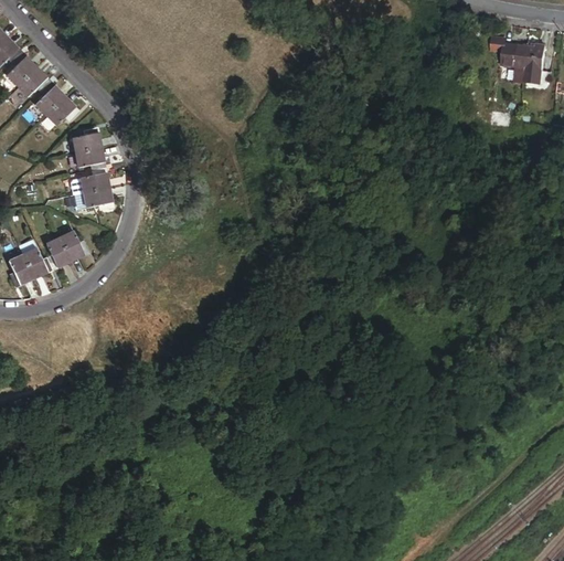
[(506,44),(507,36),(507,32),(495,30),(492,43),(506,44)]
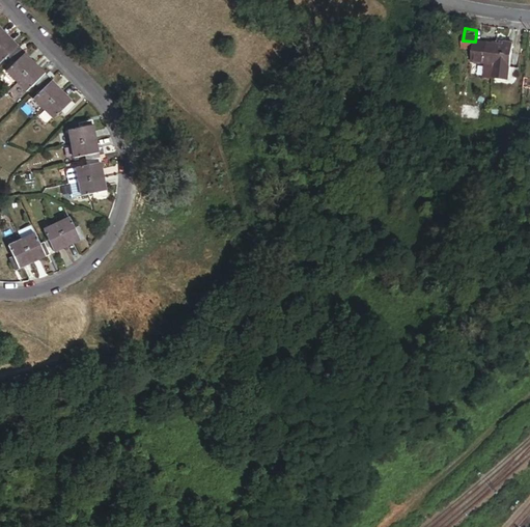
[(492,68),(508,72),(513,35),(498,33),(497,37),(492,68)]
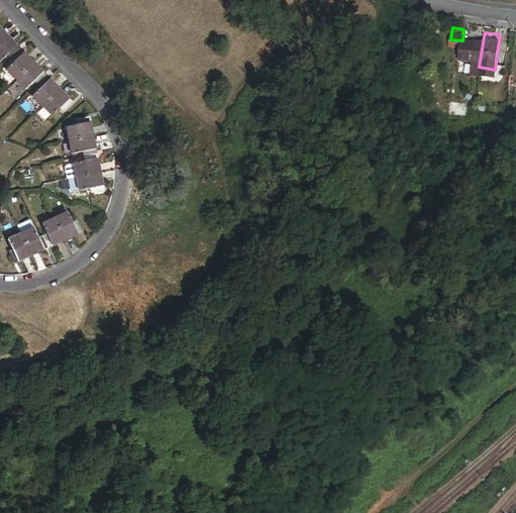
[(478,74),(479,67),(484,36),(463,33),(462,40),(460,54),(471,55),(469,73),(478,74)]
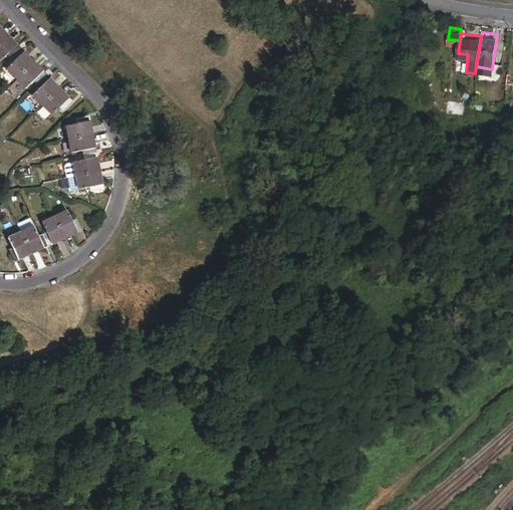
[(6,34),(0,39),(0,59),(7,52),(8,53),(16,45),(6,34)]
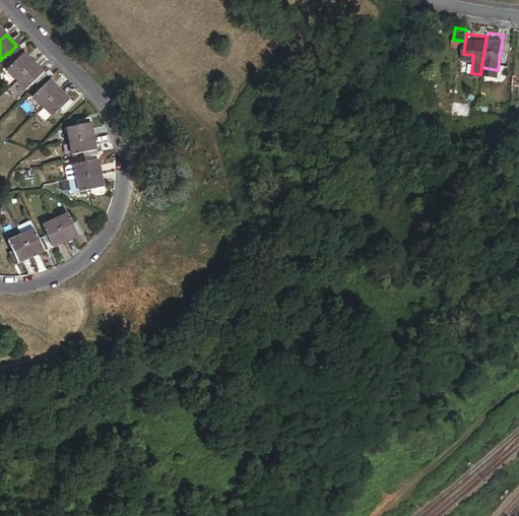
[(6,67),(15,77),(31,61),(20,50),(12,58),(14,59),(6,67)]
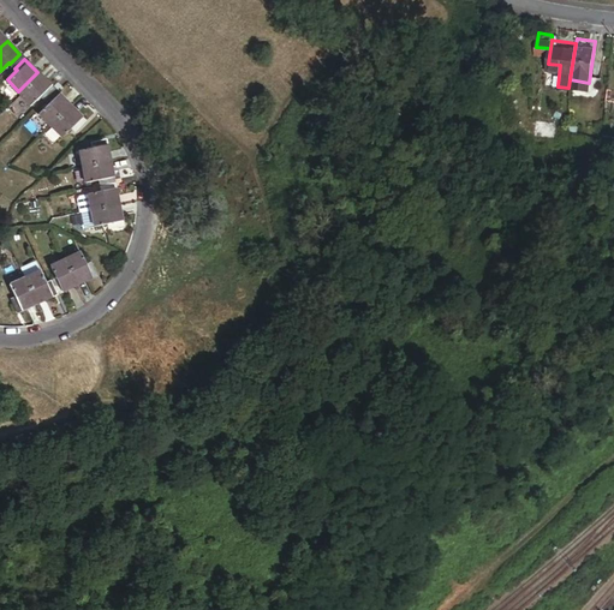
[(52,85),(37,72),(18,91),(30,103),(37,96),(39,97),(52,85)]
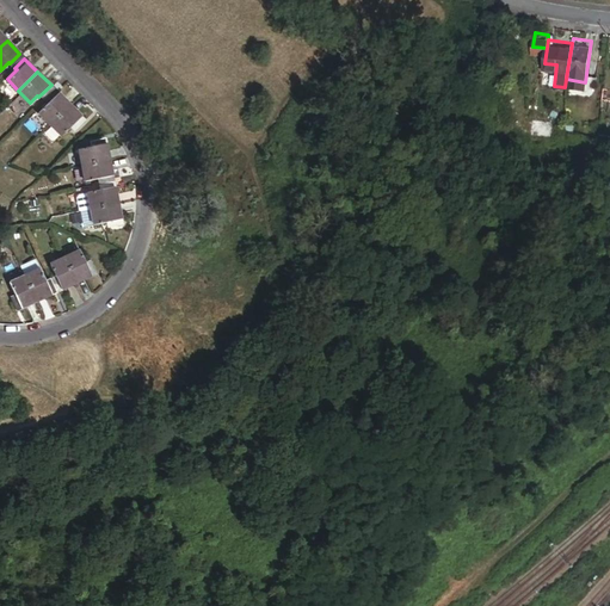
[(38,111),(49,123),(68,104),(55,90),(45,99),(48,101),(38,111)]
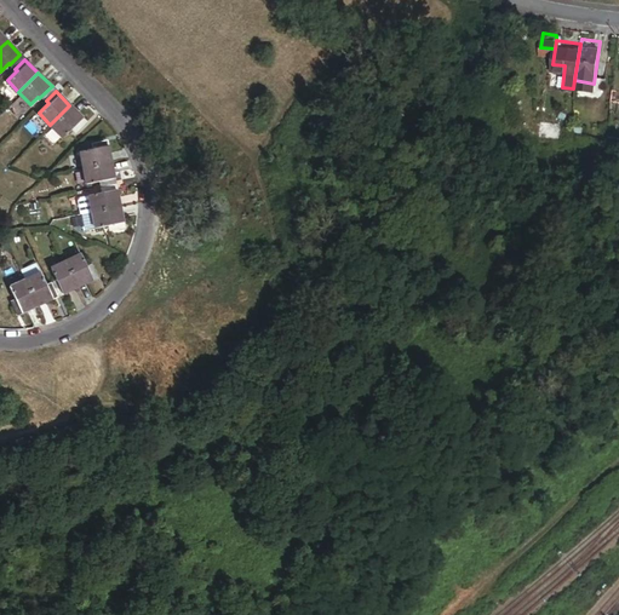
[(69,105),(50,125),(62,136),(72,126),(73,127),(82,119),(69,105)]
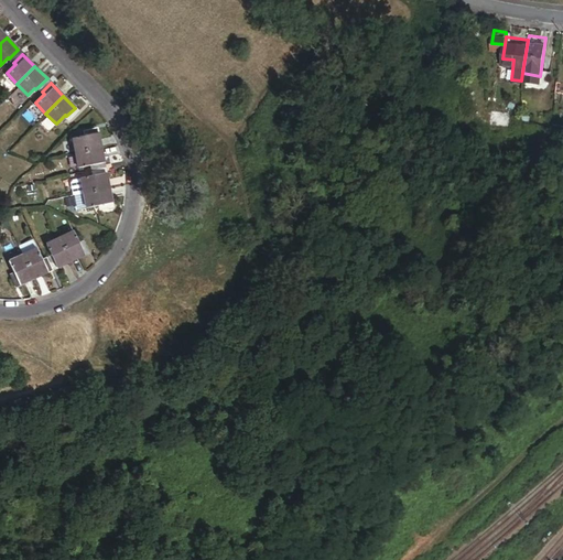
[(72,137),(74,150),(99,146),(96,129),(84,131),(85,133),(72,137)]
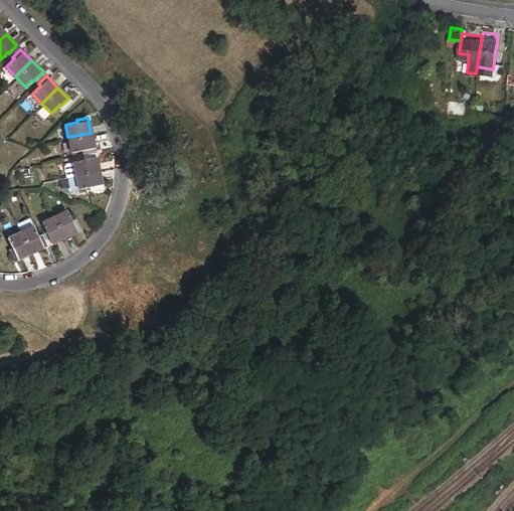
[(91,133),(67,137),(70,151),(82,149),(83,151),(94,149),(91,133)]
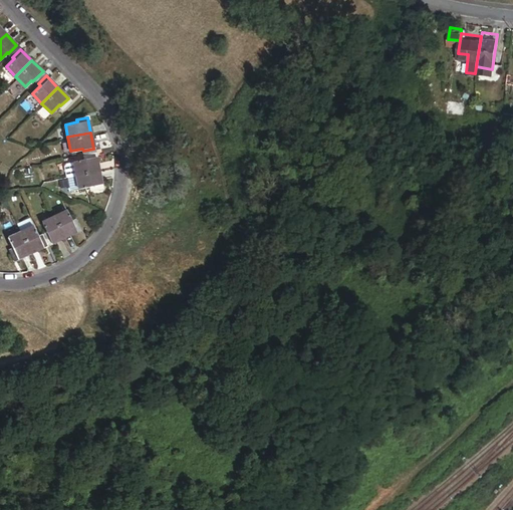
[(98,170),(94,154),(84,156),(85,158),(64,163),(67,176),(75,174),(98,170)]
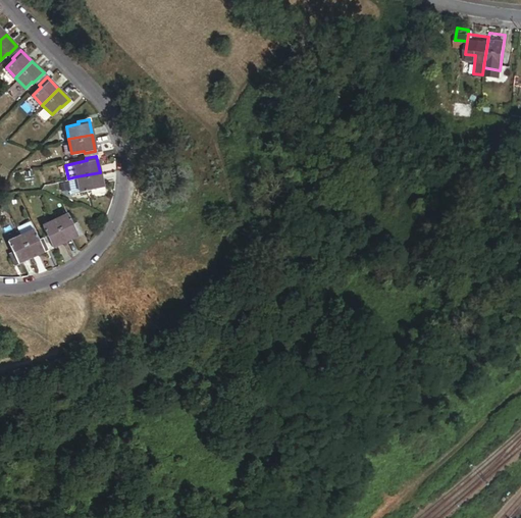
[(100,172),(76,176),(80,191),(92,188),(92,191),(103,188),(100,172)]
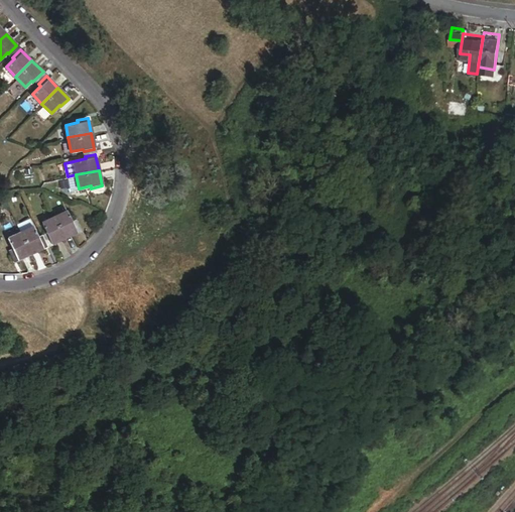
[(66,210),(54,215),(65,237),(78,231),(73,220),(71,221),(66,210)]
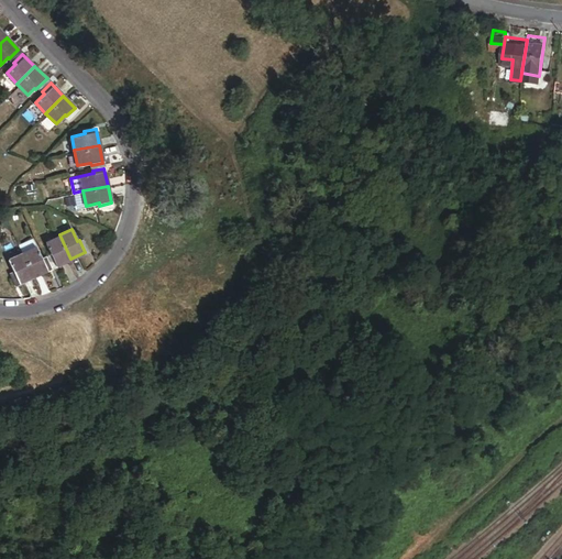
[(70,259),(59,234),(45,241),(51,254),(48,255),(54,266),(70,259)]
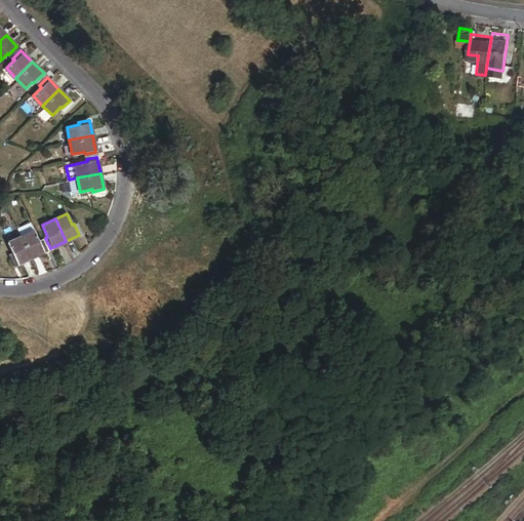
[(29,221),(16,227),(21,235),(33,230),(29,221)]
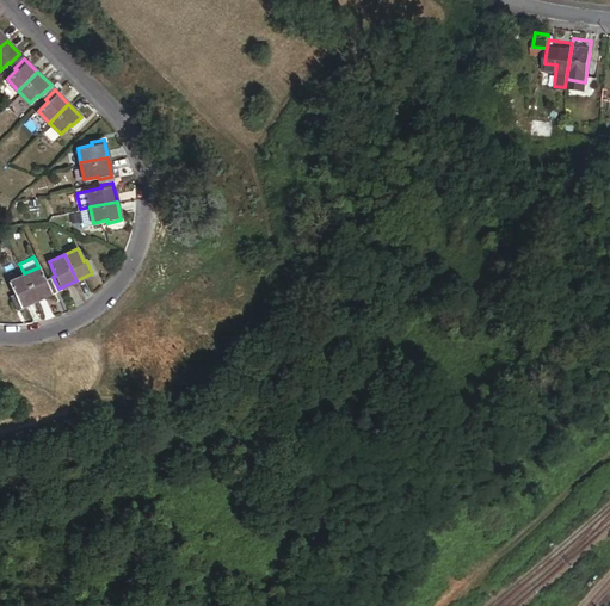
[(38,267),(24,273),(36,300),(53,291),(47,279),(44,280),(38,267)]
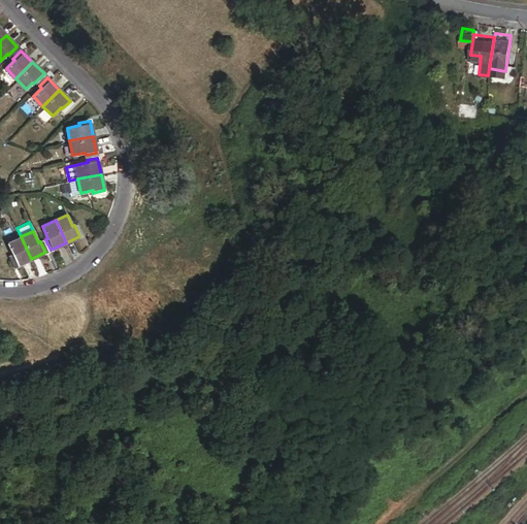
[(31,259),(21,236),(7,242),(12,255),(11,255),(15,266),(31,259)]
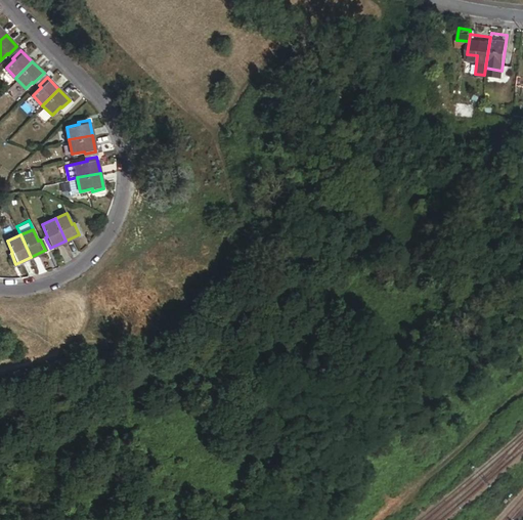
All buildings are outlined.
